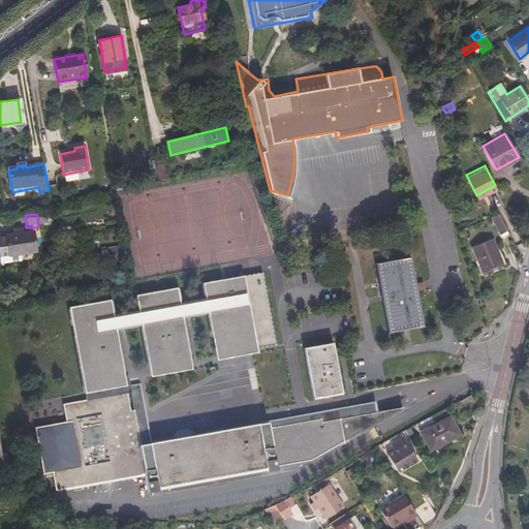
[(501,235),(508,230),(499,214),(491,216),(501,235)]
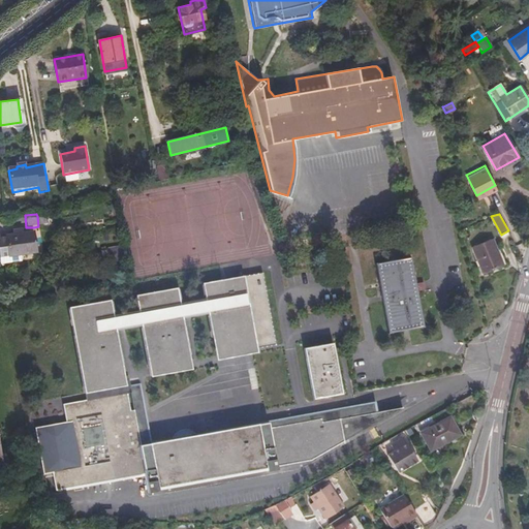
[(0,237),(0,248),(1,256),(9,255),(10,261),(21,260),(20,255),(37,252),(35,234),(24,235),(16,236),(0,237)]
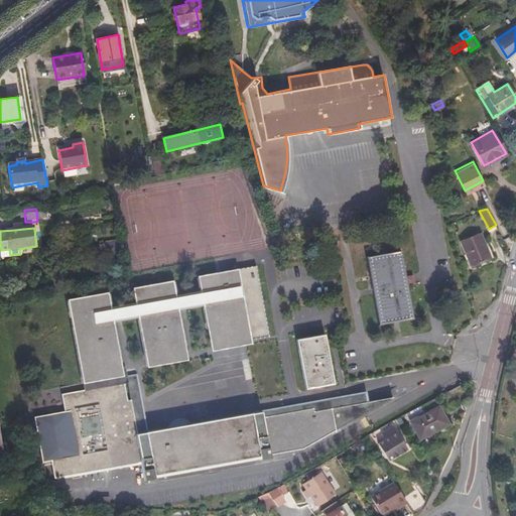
[(482,233),(463,237),(470,263),(489,258),(482,233)]
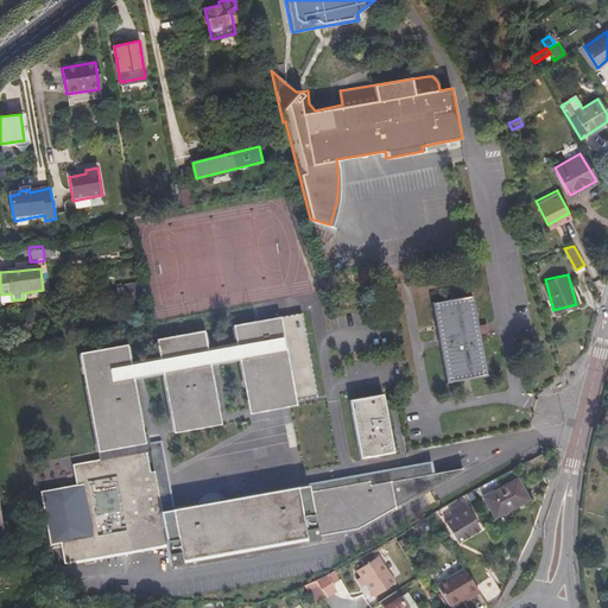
[(141,297),(139,280),(122,283),(125,301),(141,297)]
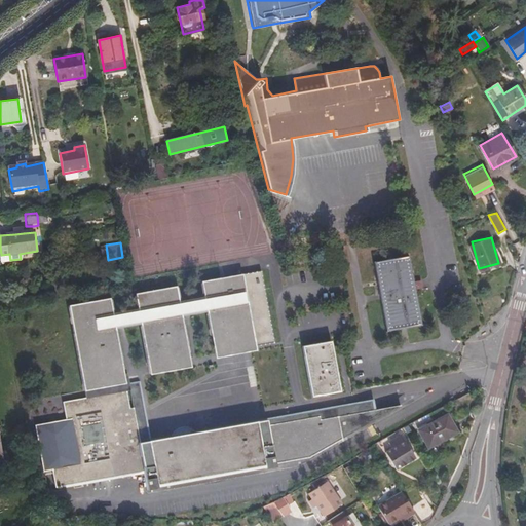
[(408,253),(373,259),(384,328),(419,322),(408,253)]
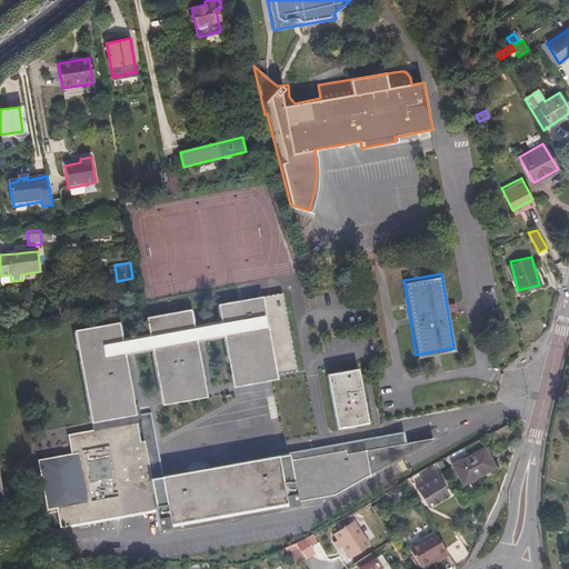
[(298,372),(283,295),(219,306),(222,325),(196,329),(192,311),(148,319),(151,338),(125,342),(120,323),(76,332),(87,393),(90,392),(95,413),(90,415),(92,425),(138,417),(127,355),(153,350),(163,407),(209,401),(198,341),(225,337),(235,389),(279,381),(278,377),(298,372)]
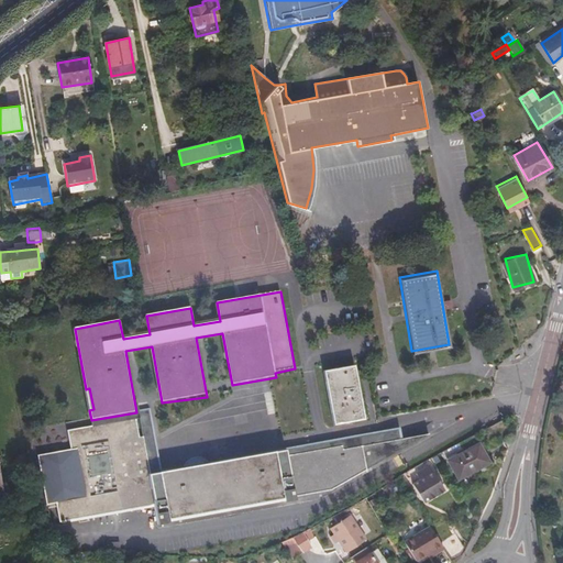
[(353,366),(324,371),(333,424),(363,419),(353,366)]
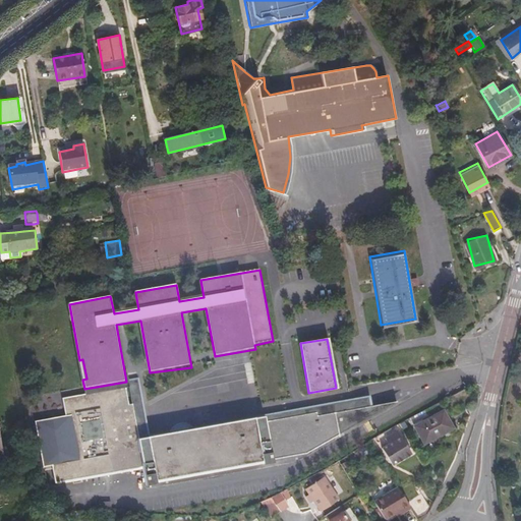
[(55,483),(143,468),(154,466),(157,481),(264,464),(255,420),(140,441),(134,405),(129,406),(126,389),(63,399),(66,417),(36,422),(44,467),(53,466),(55,483)]
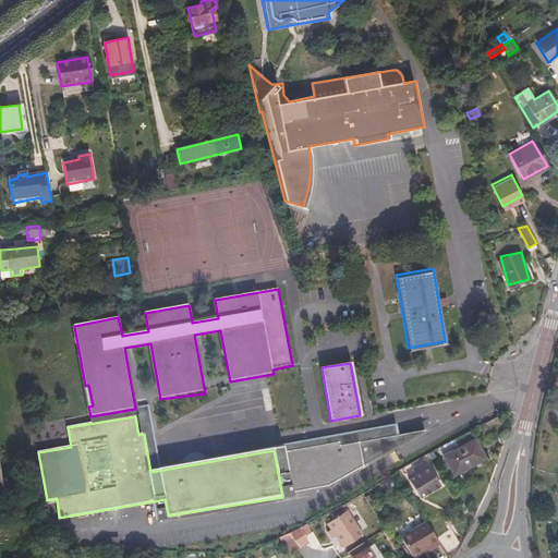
[(329,489),(434,429),(397,436),(396,426),(274,449),(274,450),(282,497),(282,499),(329,489)]
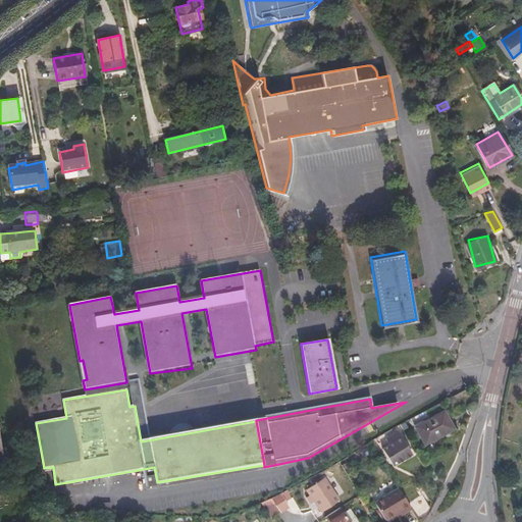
[(425,421),(416,426),(427,445),(455,428),(446,413),(426,424),(425,421)]
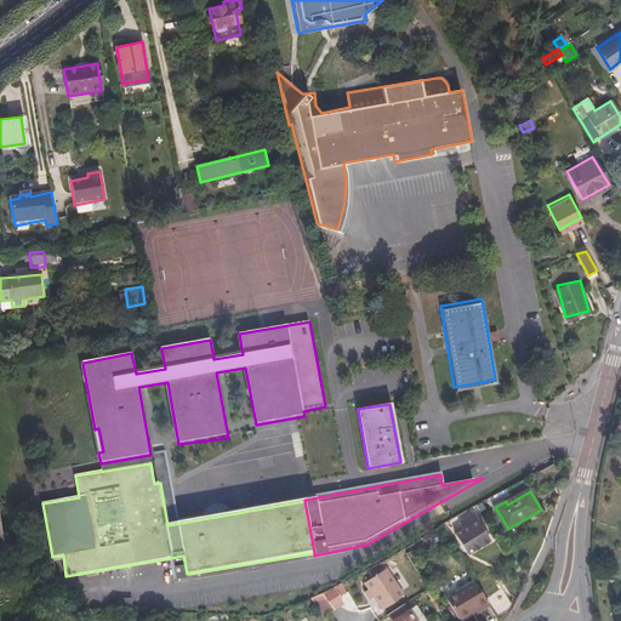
[(463,530),(455,535),(467,554),(490,541),(473,514),(459,523),(463,530)]
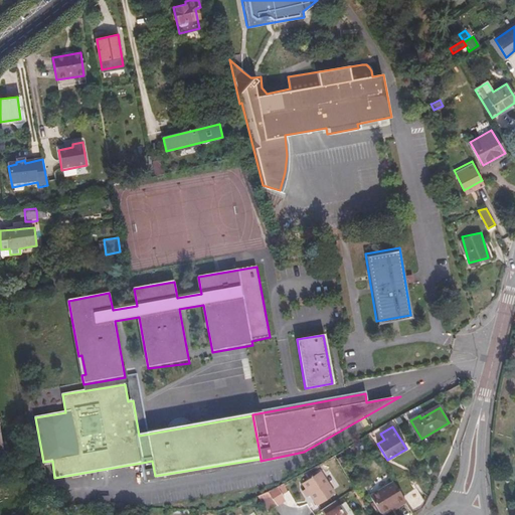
[(155,476),(152,461),(142,463),(145,481),(155,479),(155,476)]
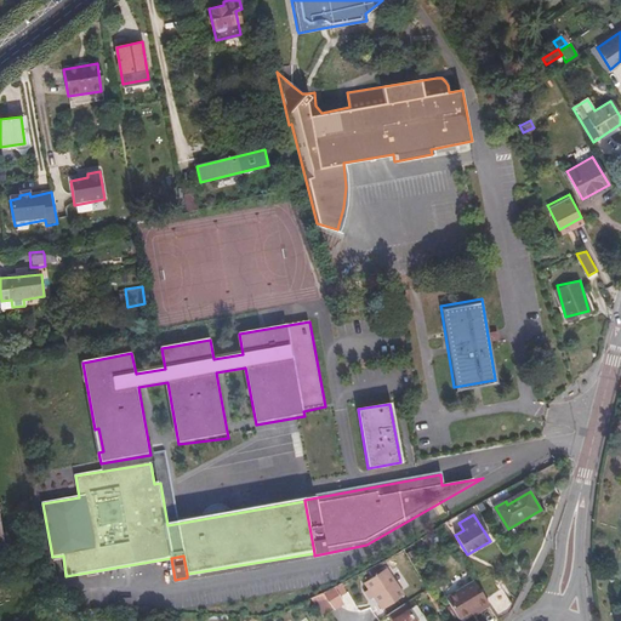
[(381,568),(374,573),(376,576),(374,577),(365,582),(370,591),(374,597),(382,610),(403,596),(386,569),(383,570),(381,568)]
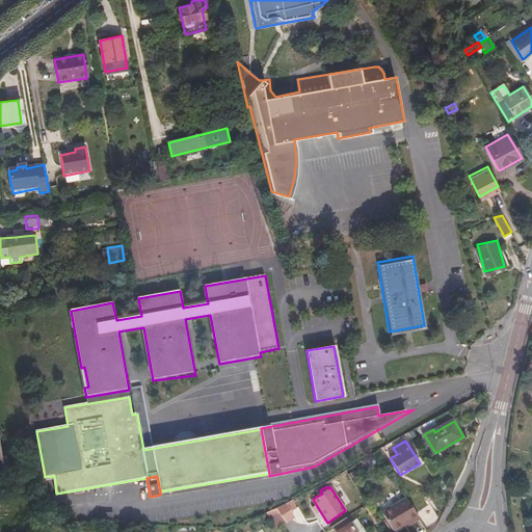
[(417,521),(405,499),(380,513),(391,531),(400,525),(406,522),(409,525),(417,521)]
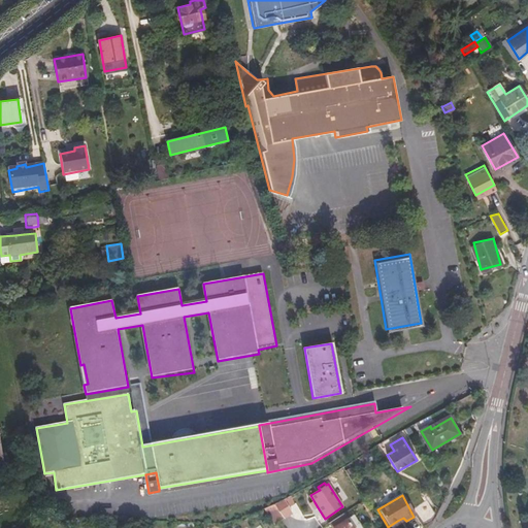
[(276,514),(272,504),(262,508),(266,518),(275,514),(276,514)]
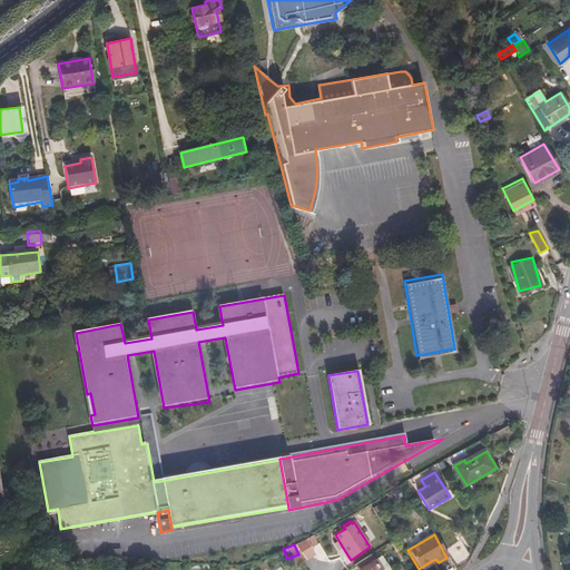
[(297,554),(287,559),(291,567),(301,562),(297,554)]
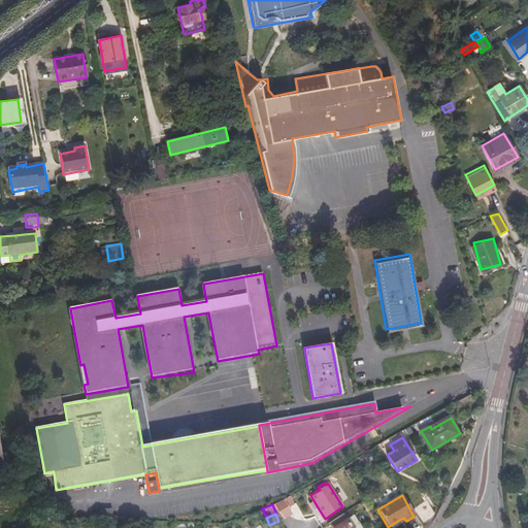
[(351,527),(342,515),(332,521),(335,526),(332,527),(351,527)]
